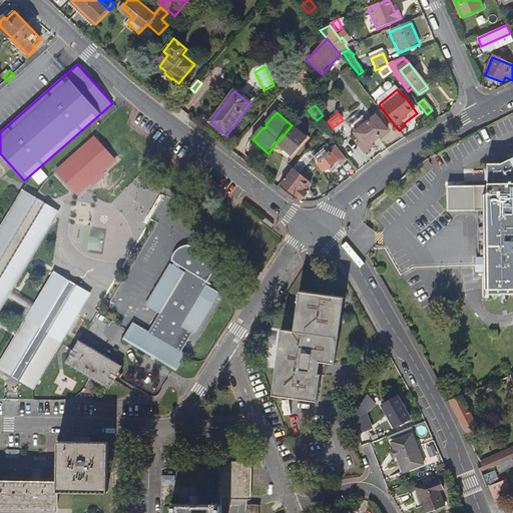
[(382,115),(359,129),(363,137),(359,139),(364,148),(392,131),(382,115)]
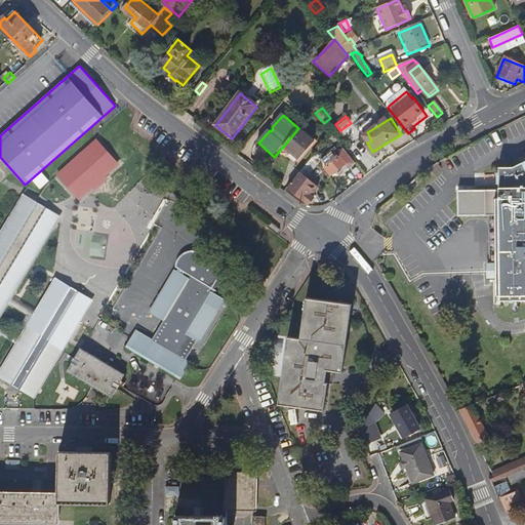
[(298,128),(284,146),(300,160),(315,143),(298,128)]
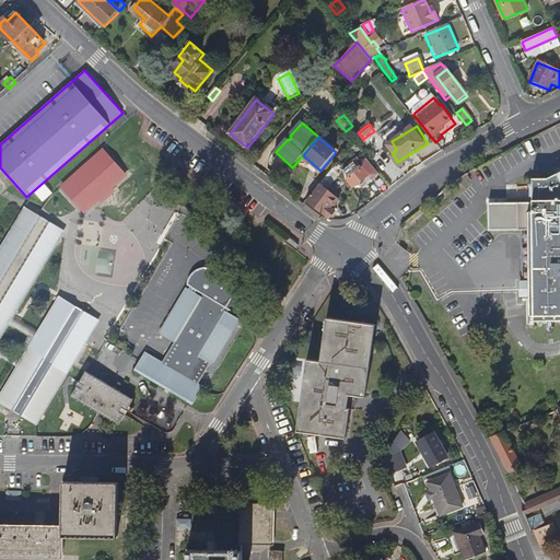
[(105,193),(120,179),(98,154),(57,190),(79,216),(93,202),(105,193)]
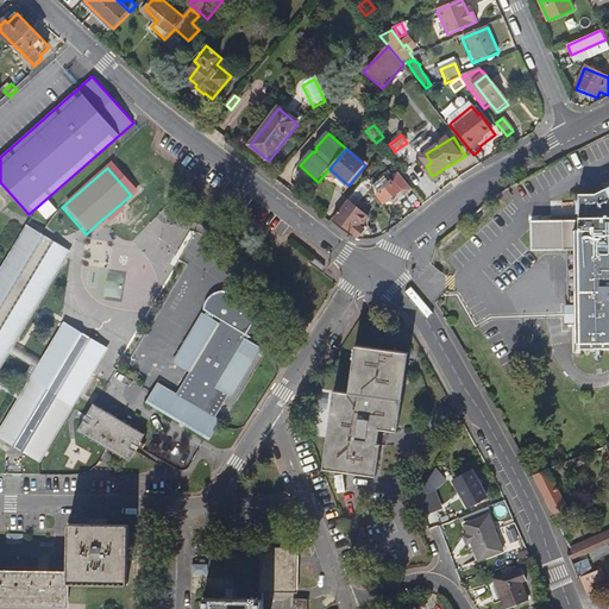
[(402,190),(409,184),(399,170),(391,176),(394,180),(390,182),(383,174),(375,181),(371,177),(364,184),(371,192),(375,188),(377,192),(376,194),(383,202),(401,188),(402,190)]
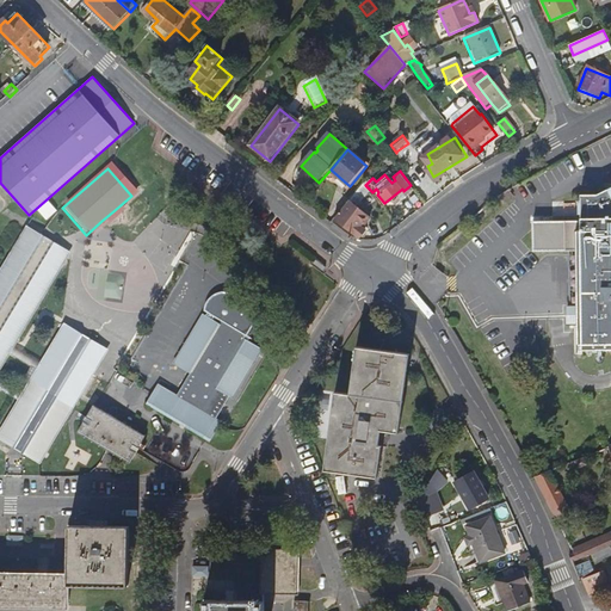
[(350,204),(335,220),(359,240),(366,232),(364,230),(360,228),(368,218),(357,209),(372,192),(365,185),(350,204)]
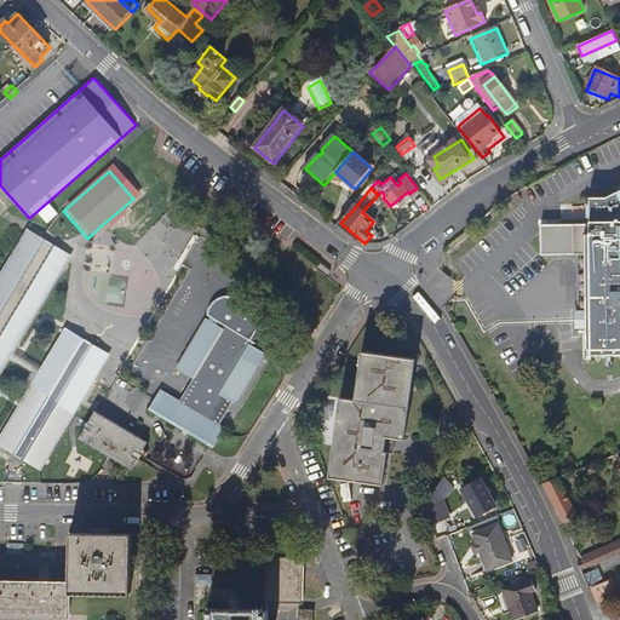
[(619,189),(604,200),(586,200),(586,228),(560,228),(558,223),(539,223),(540,258),(587,258),(589,310),(589,328),(590,354),(619,352),(619,189)]
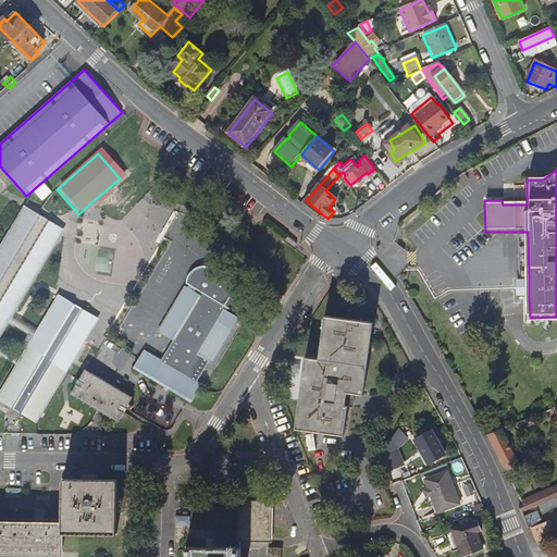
[(108,194),(104,192),(93,201),(96,205),(108,194)]
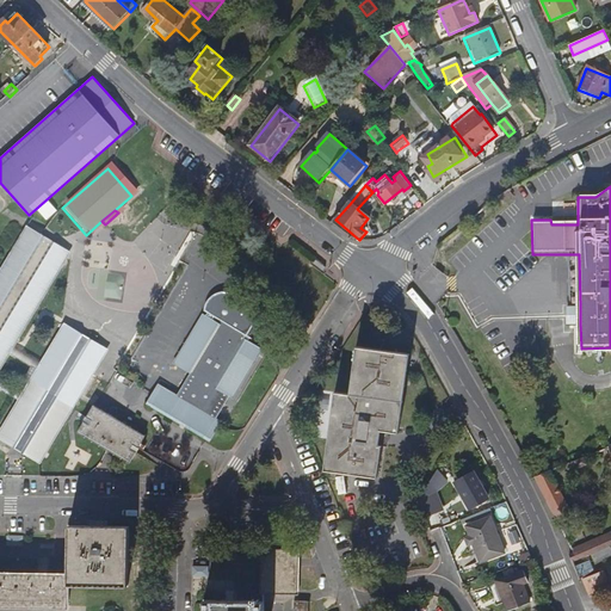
[(43,244),(25,234),(0,276),(0,370),(67,259),(50,248),(45,257),(38,252),(43,244)]
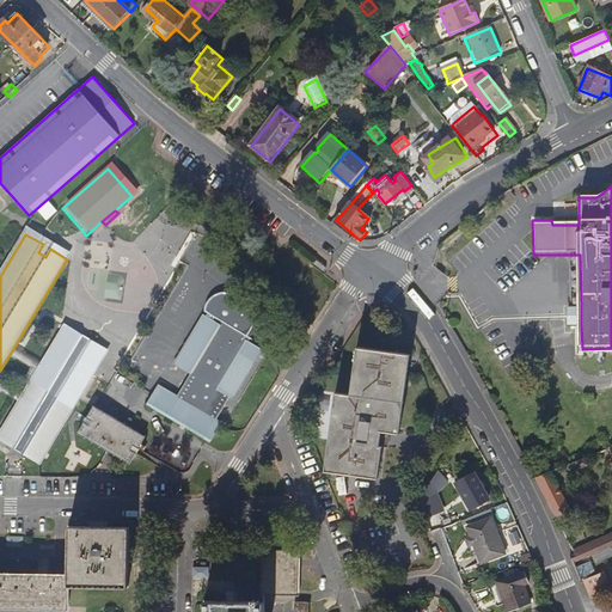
[(122,276),(108,274),(104,298),(121,300),(124,280),(122,276)]
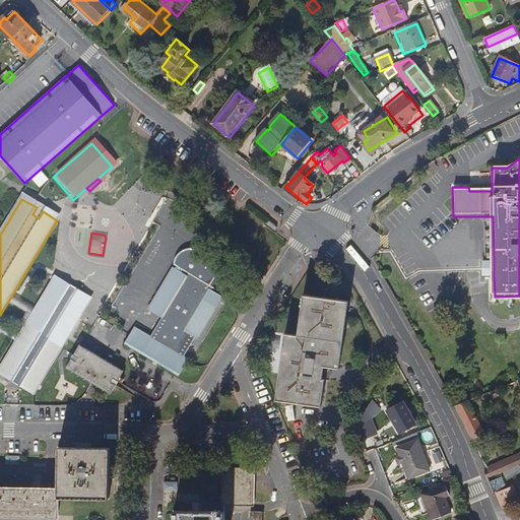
[(195,255),(191,254),(181,257),(178,261),(175,265),(175,270),(178,273),(176,276),(173,274),(149,314),(161,323),(149,343),(135,334),(125,350),(145,363),(150,354),(161,362),(157,370),(178,382),(187,367),(183,363),(195,343),(197,345),(221,305),(210,297),(212,293),(210,291),(217,279),(202,260),(195,255)]
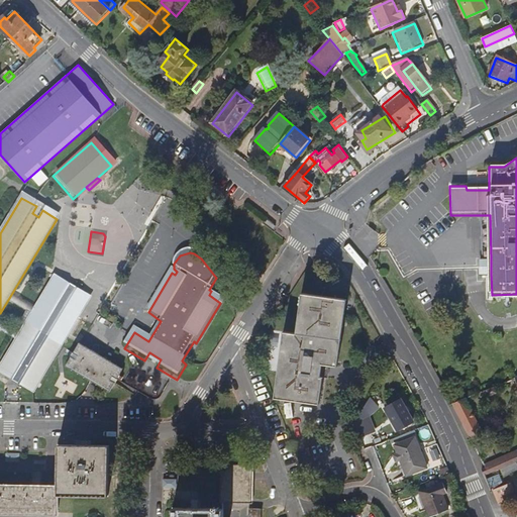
[(491,274),(491,259),(478,259),(478,275),(491,274)]
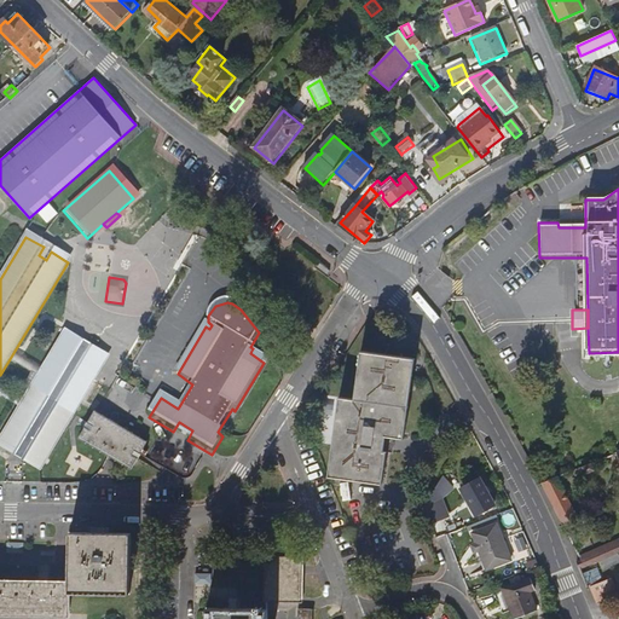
[(79,381),(90,387),(104,364),(63,339),(29,394),(59,412),(79,381)]
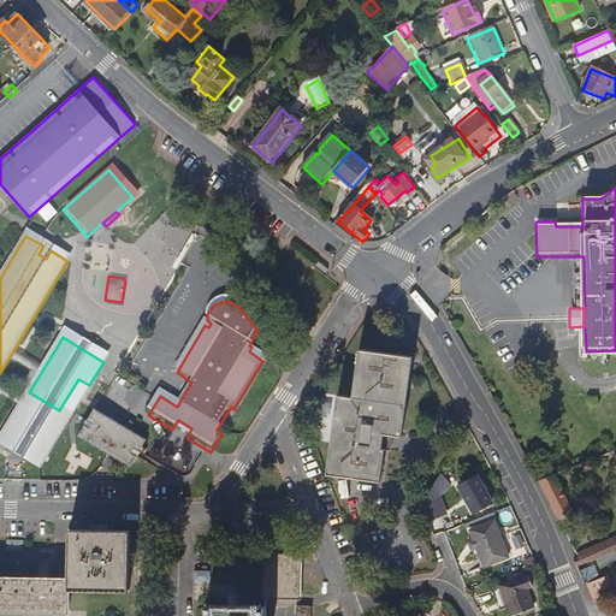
[(362,398),(343,396),(335,474),(381,480),(388,433),(402,434),(412,356),(369,350),(362,398)]
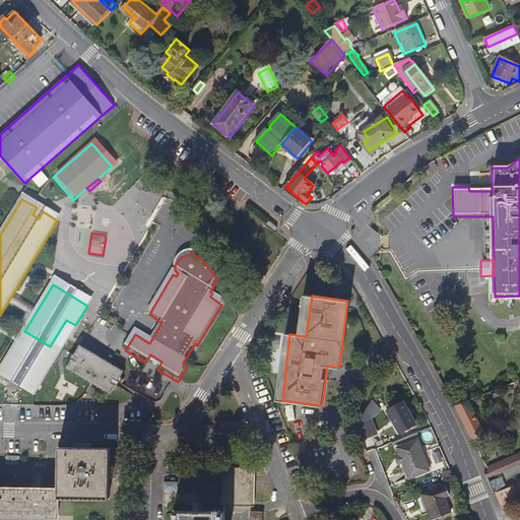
[(31,400),(75,325),(66,320),(50,346),(24,331),(0,371),(0,380),(4,384),(7,386),(10,386),(13,383),(19,387),(17,390),(18,393),(20,395),(22,395),(31,400)]
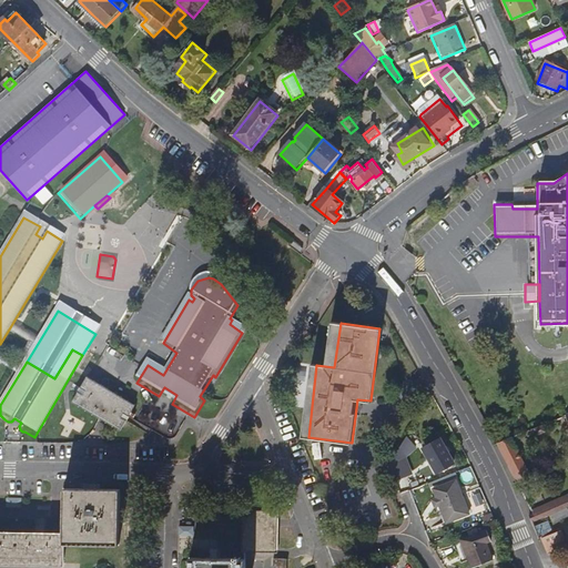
[(133,412),(85,383),(72,407),(119,436),(133,412)]
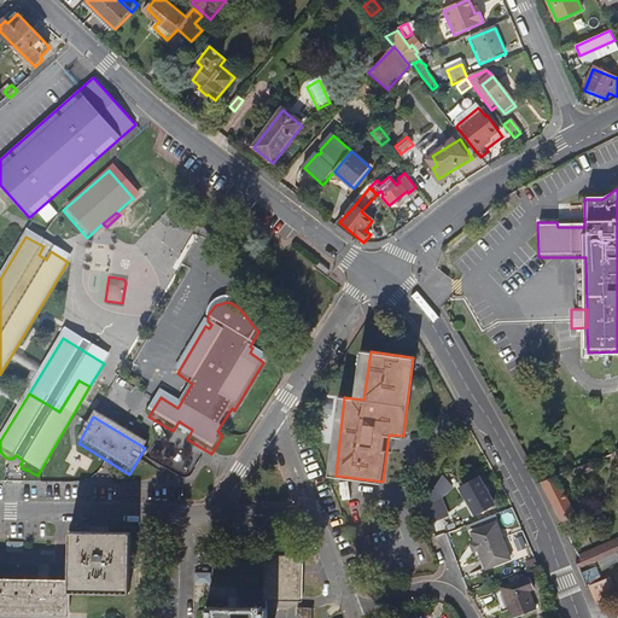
[(173,431),(187,439),(192,430),(179,421),(173,431)]
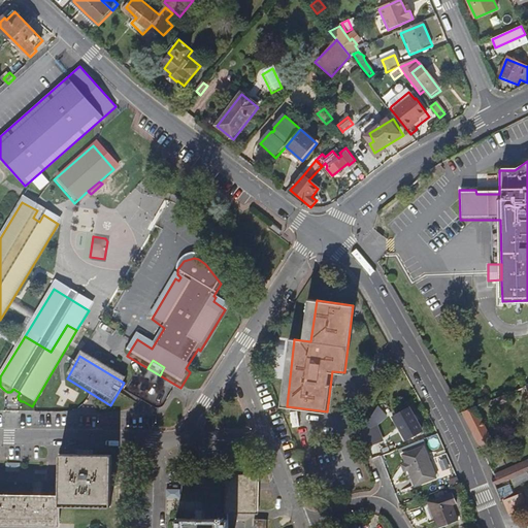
[(7,392),(19,399),(18,396),(20,393),(13,389),(10,392),(7,392)]
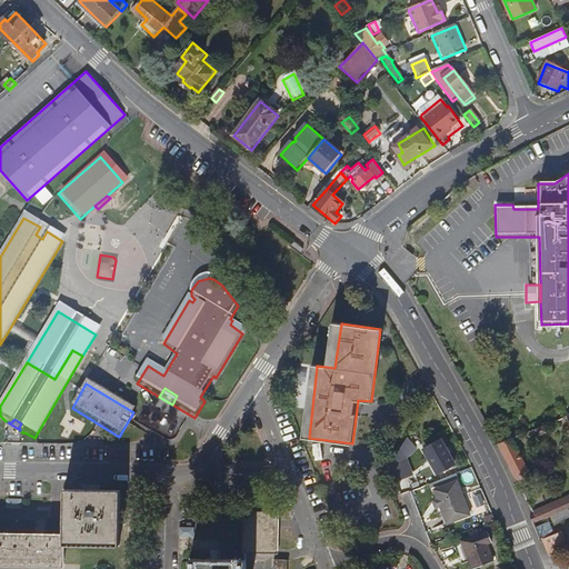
[(543,426),(533,430),(537,436),(546,432),(543,426)]
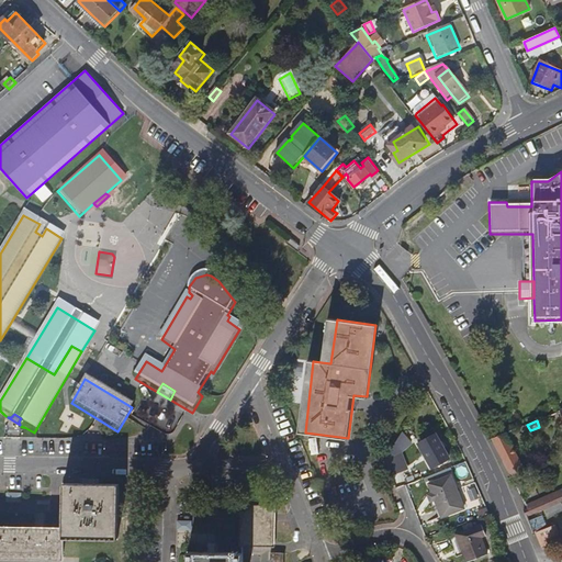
[(404,434),(393,450),(386,462),(391,476),(391,478),(405,472),(406,471),(401,458),(414,446),(404,434)]
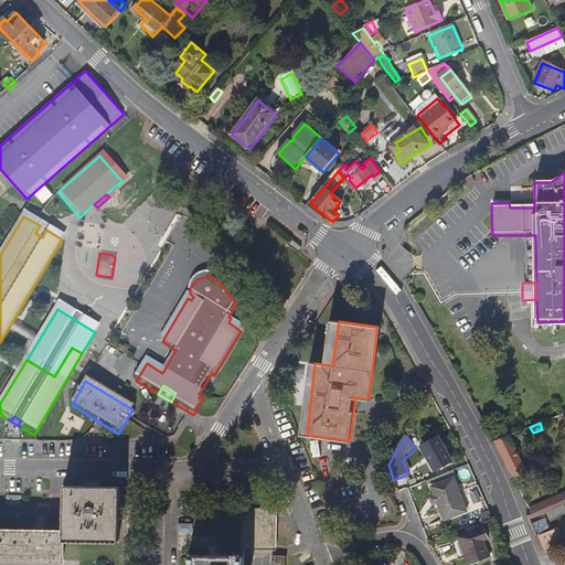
[(508,436),(494,441),(513,479),(526,471),(513,446),(508,436)]
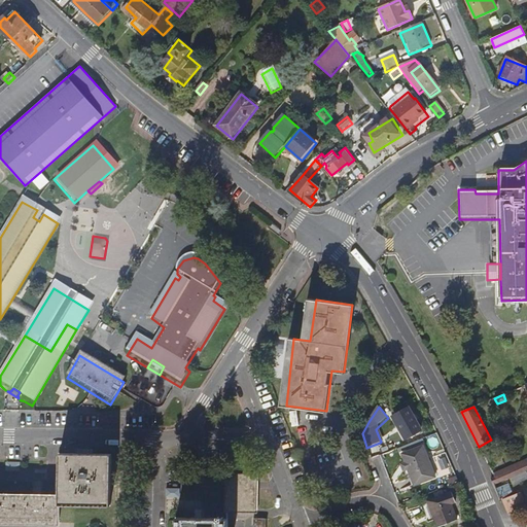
[(410,409),(393,418),(406,442),(421,432),(410,409)]
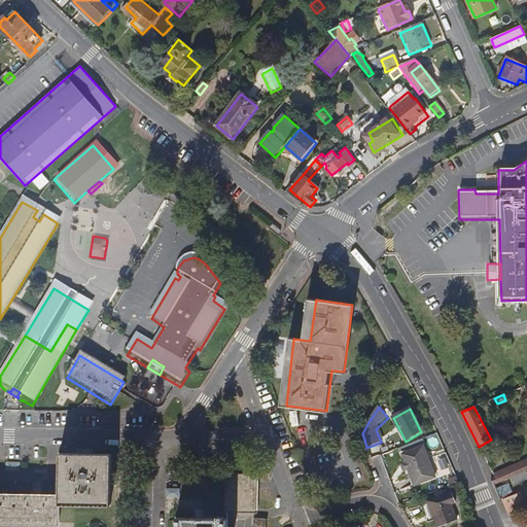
[(380,443),(366,448),(371,460),(380,456),(384,455),(380,443)]
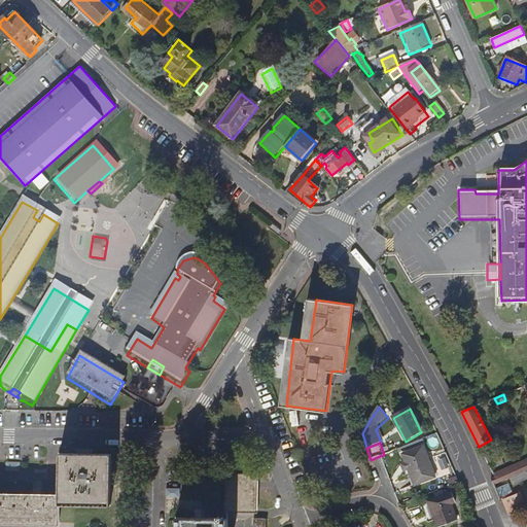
[(424,448),(402,456),(414,487),(434,480),(424,448)]
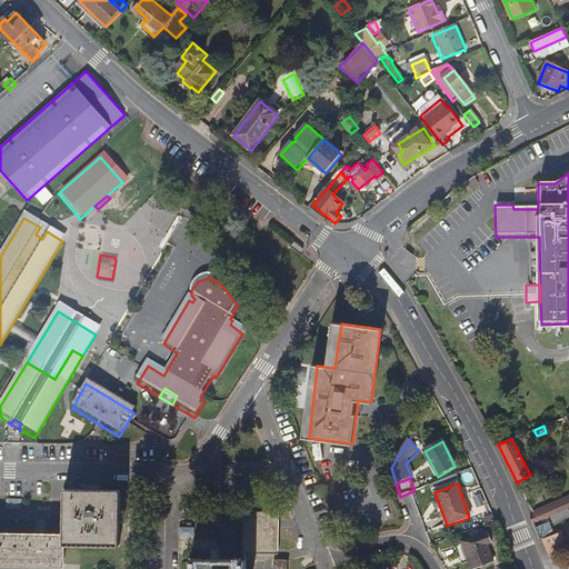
[(539,541),(541,540),(545,538),(538,522),(548,518),(551,517),(568,508),(568,500),(567,497),(532,513),(533,516),(530,517),(539,541)]
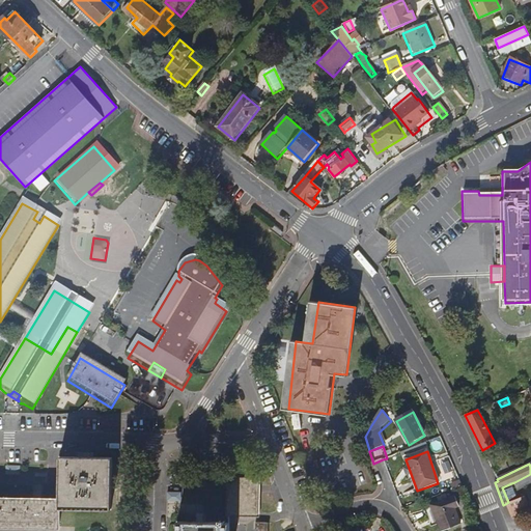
[(0,506),(0,530),(59,530),(59,516),(111,516),(112,465),(60,465),(59,507),(0,506)]
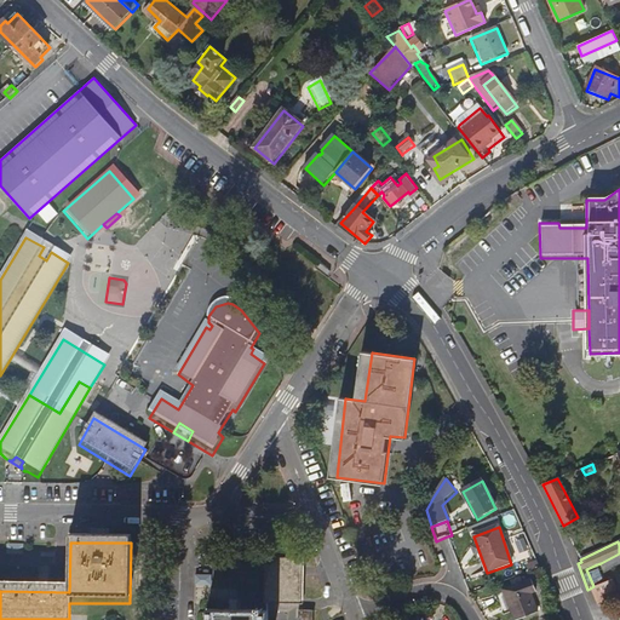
[(619,555),(619,554),(601,563),(604,572),(619,563),(619,555)]
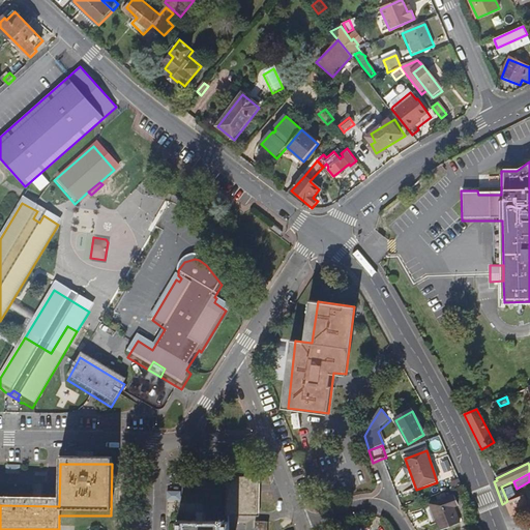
[(258,480),(226,480),(226,520),(257,521),(258,480)]
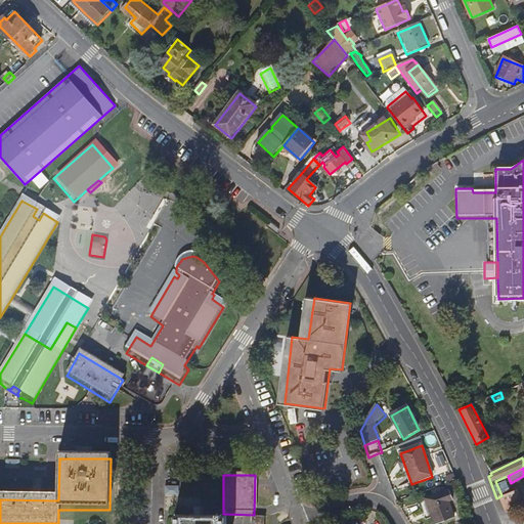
[(446,486),(455,483),(452,476),(444,479),(446,486)]
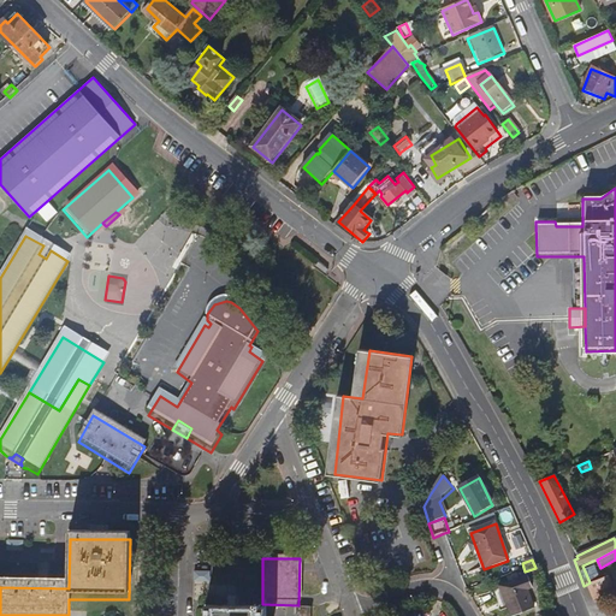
[(593,561),(582,566),(590,582),(600,579),(593,561)]
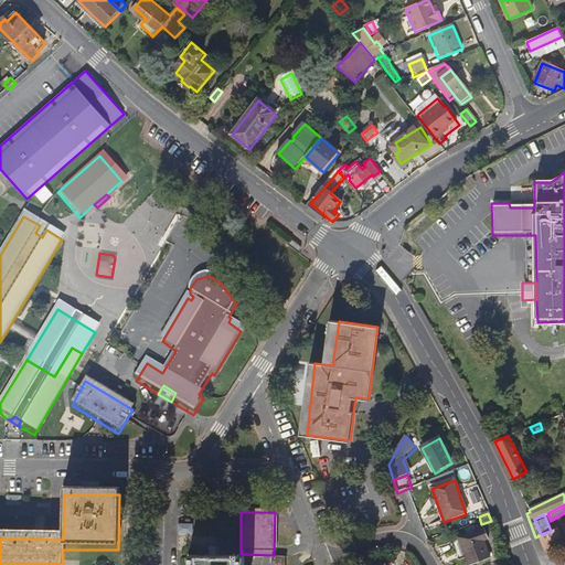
[(541,534),(537,536),(544,551),(562,544),(555,529),(551,531),(541,534)]
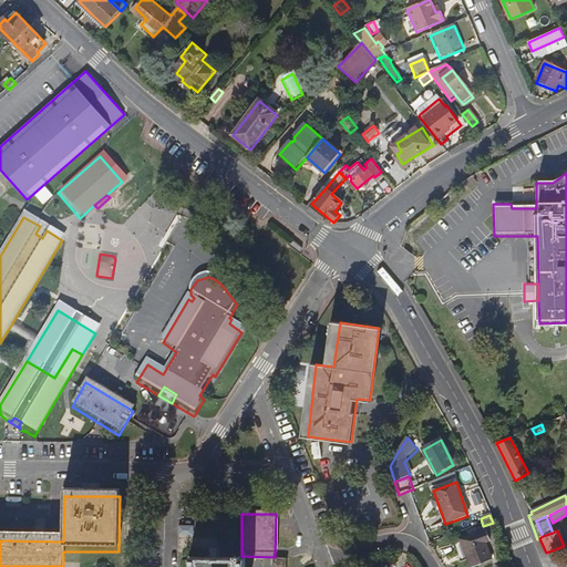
[(461,543),(460,543),(468,566),(475,566),(491,562),(485,545),(488,544),(485,534),(476,536),(470,539),(468,539),(461,543)]
